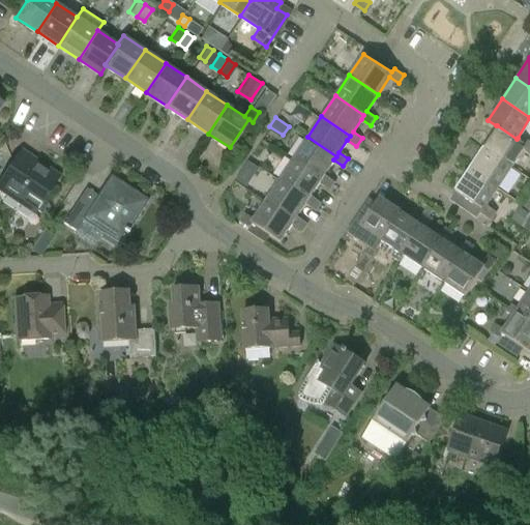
[(497,125),(496,125),(482,145),(511,165),(524,147),(526,143),(525,142),(518,138),(517,139),(497,125)]
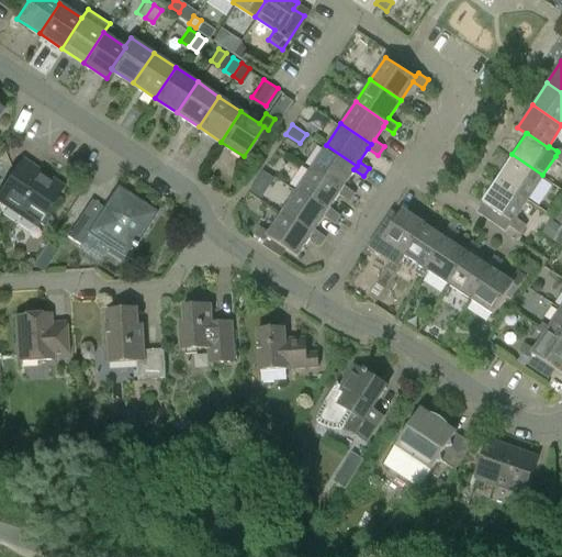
[(326,145),(312,167),(341,188),(339,191),(349,199),(355,190),(345,184),(353,169),(357,166),(326,145)]
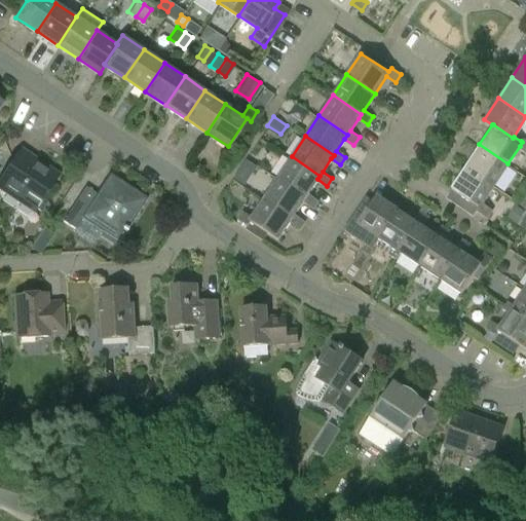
[(479,144),(465,164),(494,184),(508,163),(479,144)]
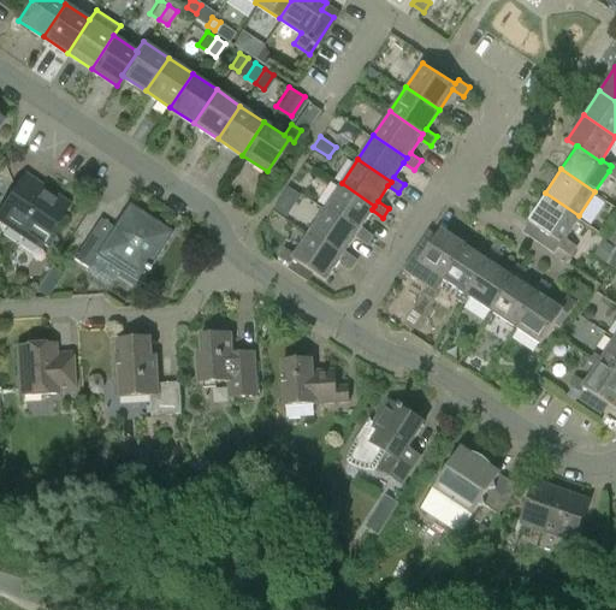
[(25,231),(40,242),(31,254),(33,254),(41,242),(66,205),(47,191),(49,188),(36,179),(23,200),(11,193),(25,172),(24,171),(0,206),(0,218),(23,235),(25,231)]
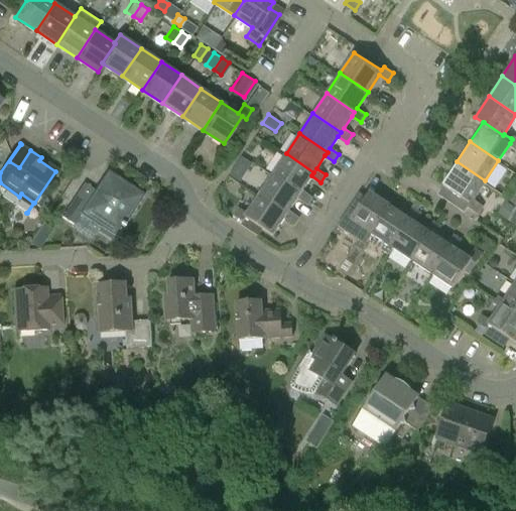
[(252,159),(242,153),(237,159),(247,166),(252,159)]
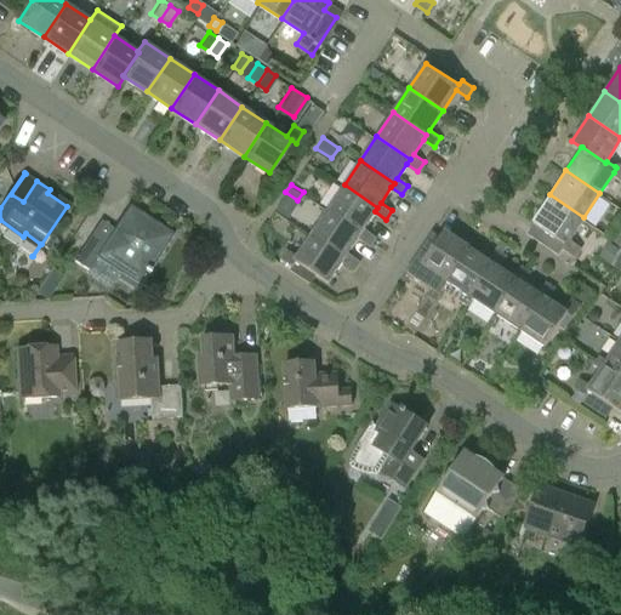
[(377,208),(345,184),(328,209),(362,232),(358,237),(370,244),(376,234),(365,227),(375,211),(377,208)]
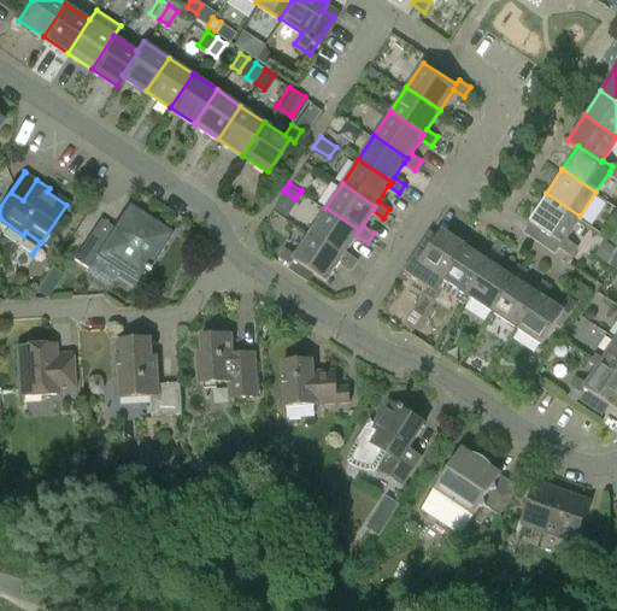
[(566,236),(580,216),(546,193),(529,218),(562,240),(559,245),(570,253),(577,244),(566,236)]
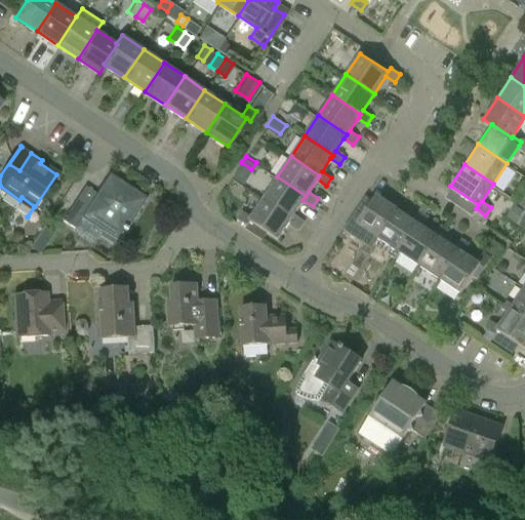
[(147,195),(109,170),(90,199),(79,192),(63,217),(74,226),(81,215),(103,229),(99,233),(114,242),(117,238),(118,239),(147,195)]
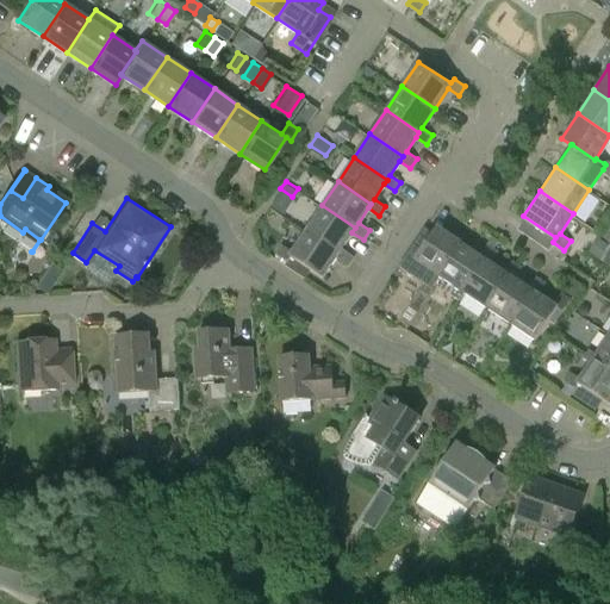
[(322,205),(306,229),(340,251),(336,255),(347,263),(353,254),(342,247),(352,232),(355,228),(322,205)]
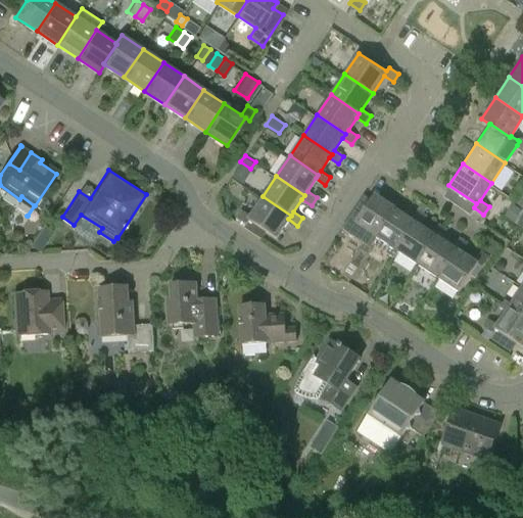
[(522,203),(522,184),(514,198),(522,203)]
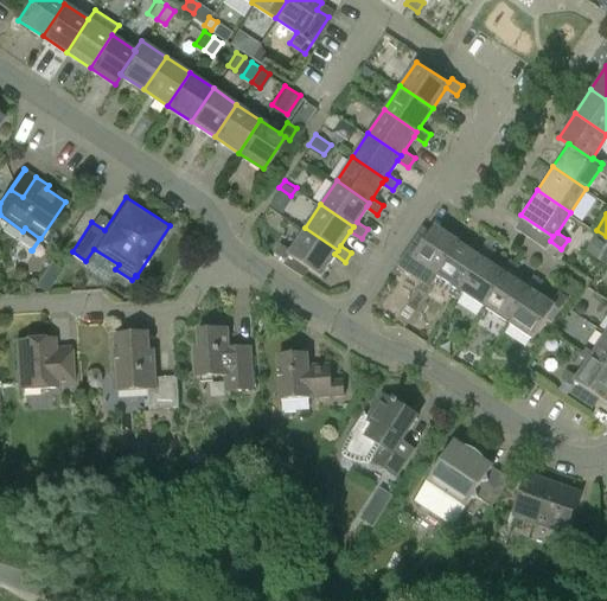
[(430,283),(438,273),(459,240),(435,224),(432,229),(423,223),(397,261),(410,270),(430,283)]
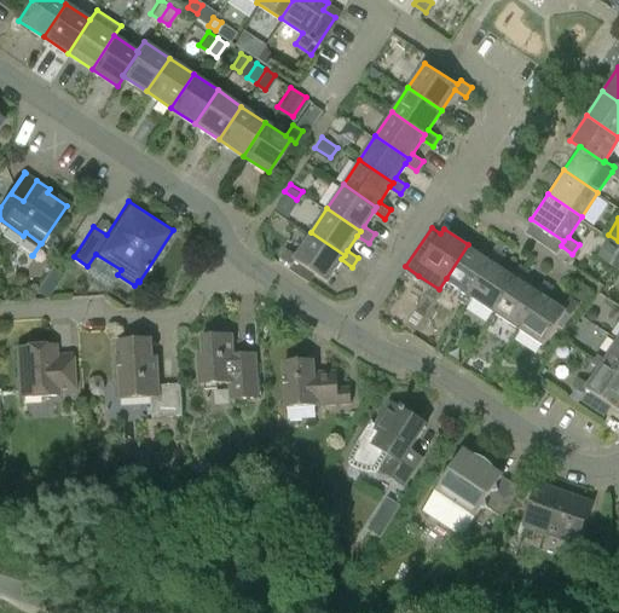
[(345,255),(311,232),(298,253),(287,246),(281,255),(291,264),(289,266),(310,279),(316,272),(328,279),(341,259),(345,255)]
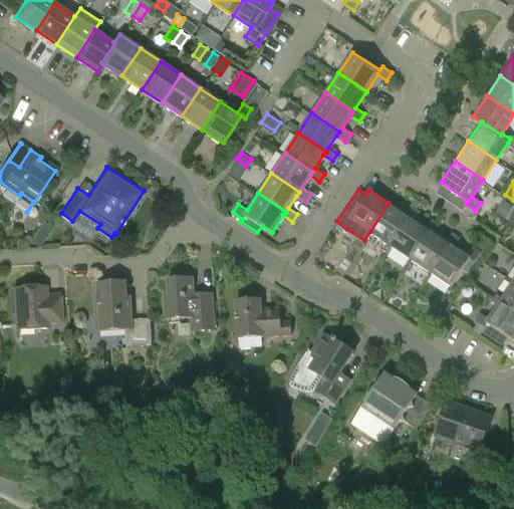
[(411,205),(415,208),(420,200),(415,197),(410,204),(411,205)]
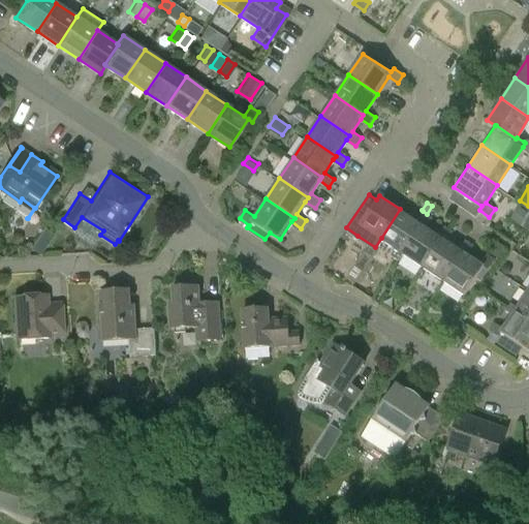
[(510,214),(519,220),(527,208),(519,203),(510,214)]
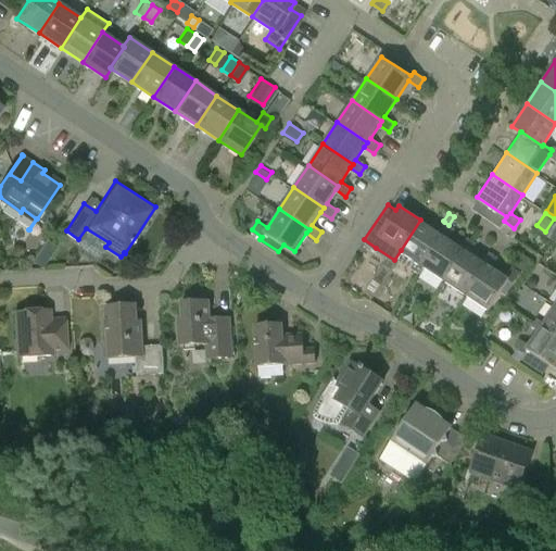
[(420,220),(401,250),(415,259),(411,265),(418,271),(422,264),(442,235),(446,237),(453,227),(449,225),(444,222),(438,232),(420,220)]
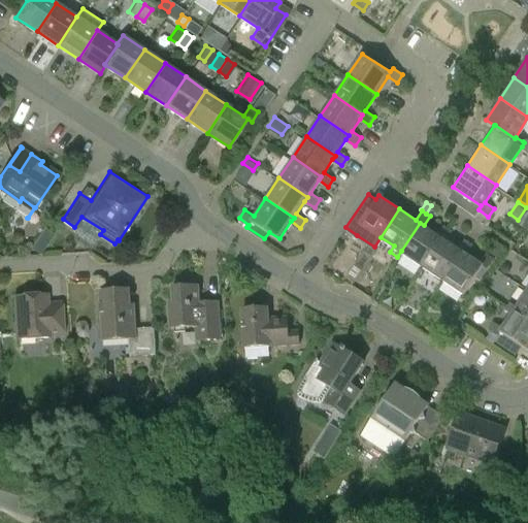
[(401,251),(422,264),(440,236),(444,238),(451,229),(442,224),(436,233),(424,225),(420,223),(401,251)]
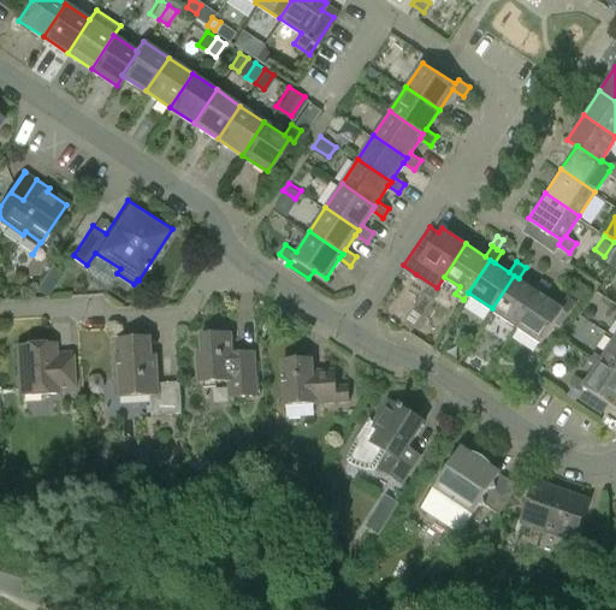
[(49,265),(45,272),(55,279),(61,270),(52,264),(51,262),(49,265)]
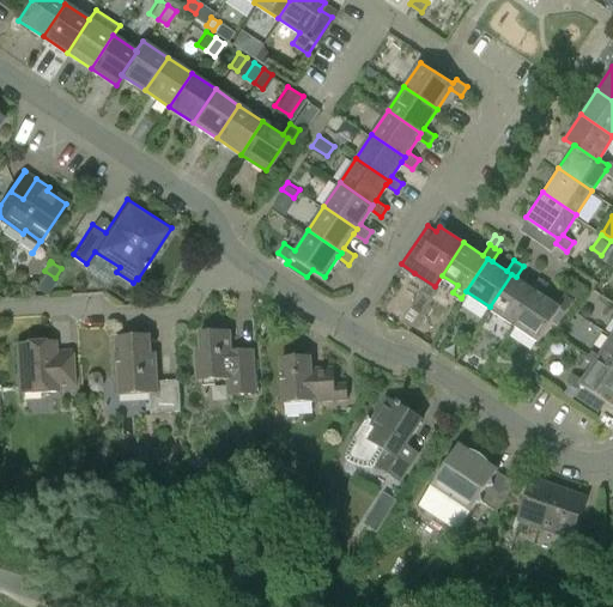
[(490,307),(514,323),(535,290),(540,293),(547,281),(538,275),(530,286),(516,277),(511,274),(490,307)]
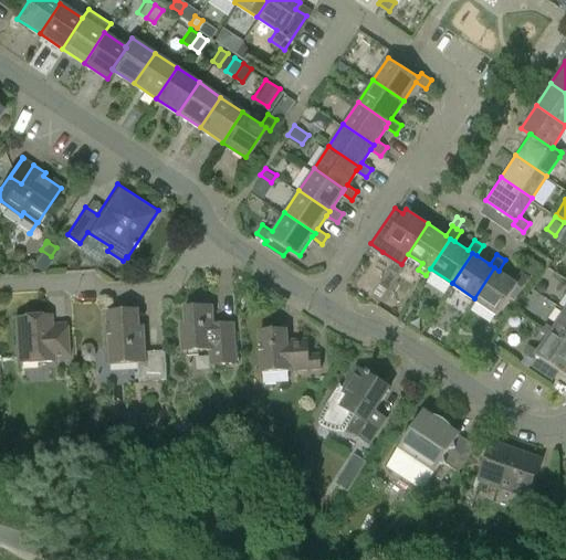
[(513,280),(499,271),(494,267),(474,298),(498,313),(517,284),(522,286),(528,275),(520,270),(513,280)]
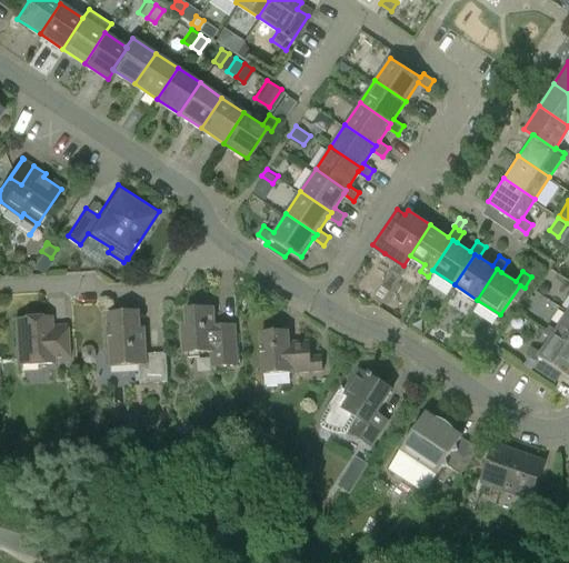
[(238,362),(236,322),(215,323),(213,305),(185,307),(186,324),(181,324),(183,351),(211,349),(211,363),(238,362)]
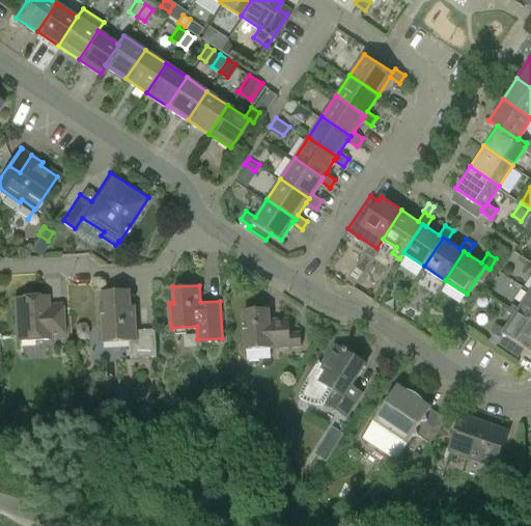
[(512,302),(509,305),(530,319),(530,288),(530,289),(520,306),(512,302)]
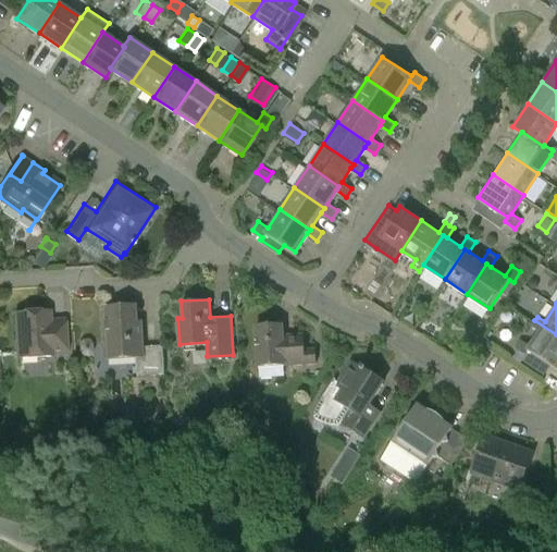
[(137,372),(164,371),(162,343),(143,344),(141,320),(137,320),(136,304),(106,305),(109,356),(136,355),(137,372)]
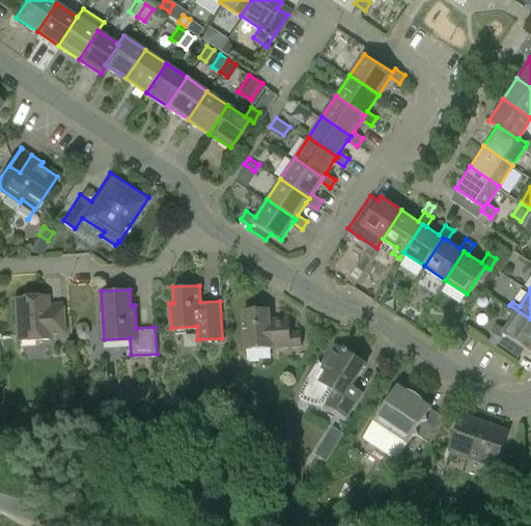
[(15,296),(17,338),(48,337),(48,336),(62,335),(61,305),(47,306),(46,295),(15,296)]
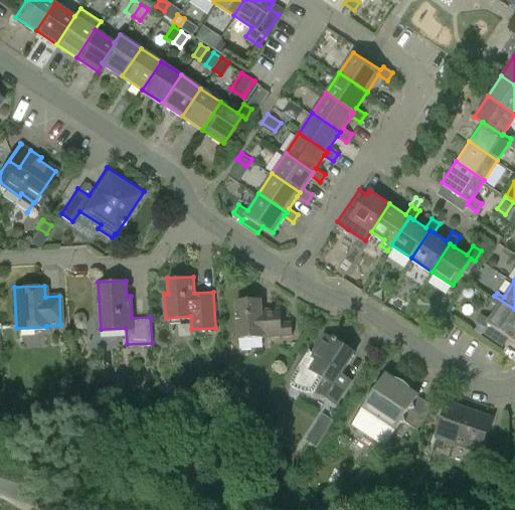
[(481,312),(476,319),(478,321),(486,326),(483,330),(503,343),(508,335),(514,339),(514,309),(494,296),(492,299),(499,304),(490,318),(481,312)]
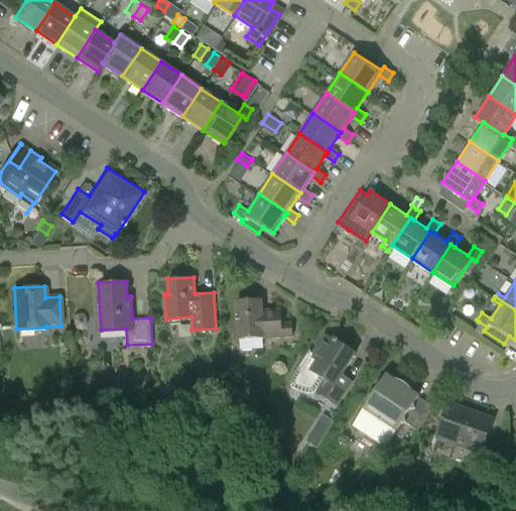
[(261,297),(237,299),(239,338),(263,336),(263,335),(292,334),(292,322),(282,322),(281,307),(261,308),(261,297)]
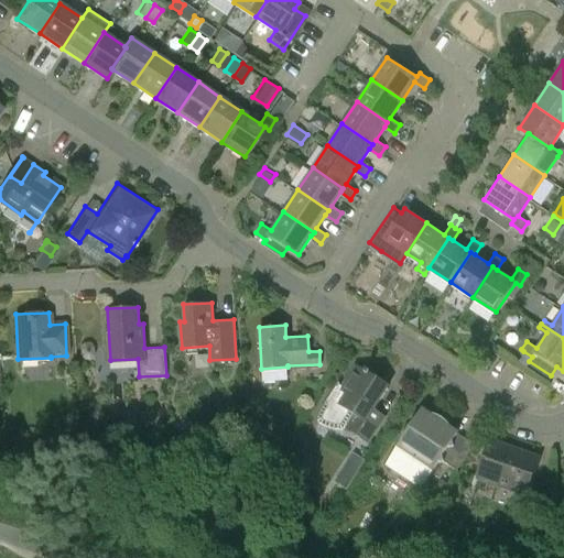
[(89,340),(83,340),(77,346),(77,352),(83,358),(89,358),(95,353),(95,346),(89,340)]
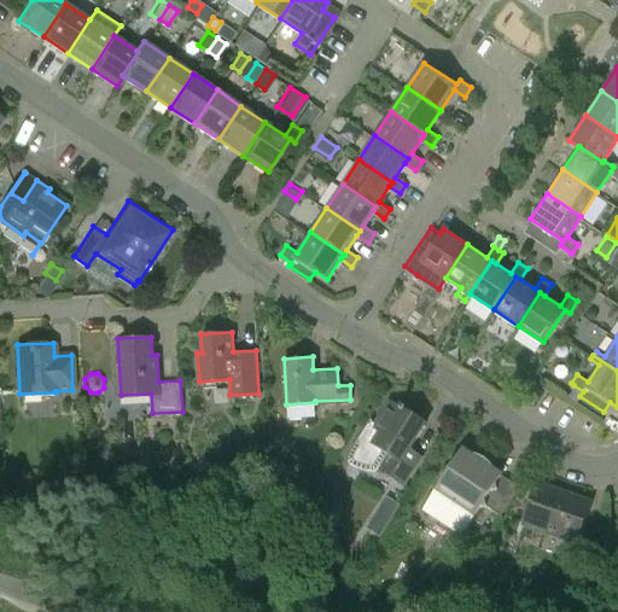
[(389,398),(374,421),(369,419),(355,441),(353,446),(350,449),(349,454),(349,456),(348,461),(349,462),(354,465),(359,466),(361,467),(362,467),(367,468),(373,468),(378,460),(382,464),(379,467),(403,483),(421,455),(409,447),(425,421),(403,408),(404,406),(402,403),(400,406),(389,398)]
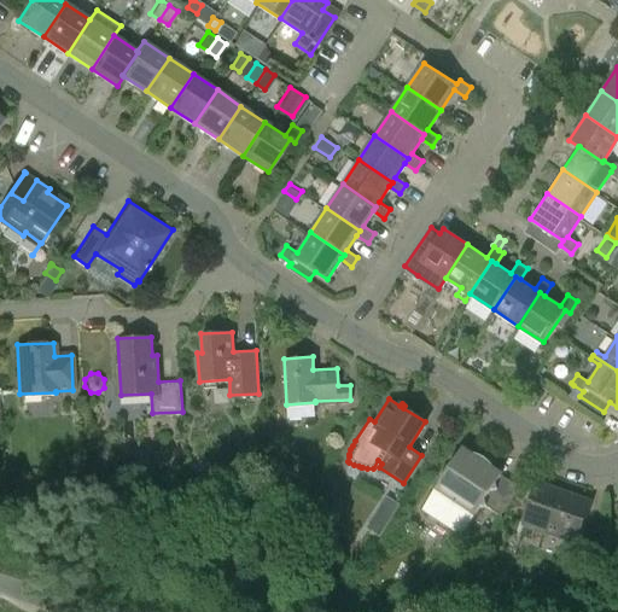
[(501,513),(519,484),(462,447),(458,455),(450,456),(452,462),(447,472),(439,473),(441,479),(423,507),(461,532),(479,505),(487,503),(500,512),(501,513)]
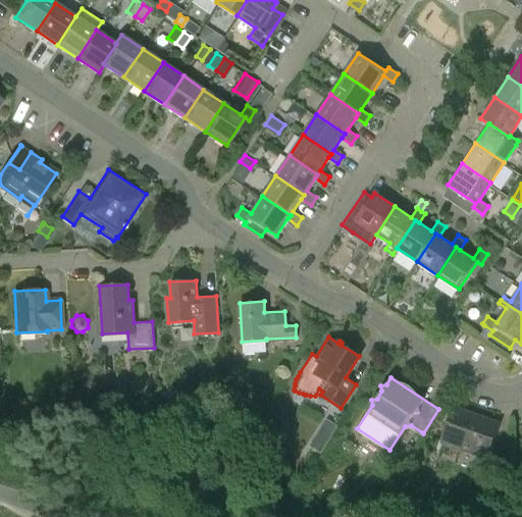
[(488,442),(496,422),(456,408),(445,441),(482,454),(478,464),(492,469),(501,446),(488,442)]
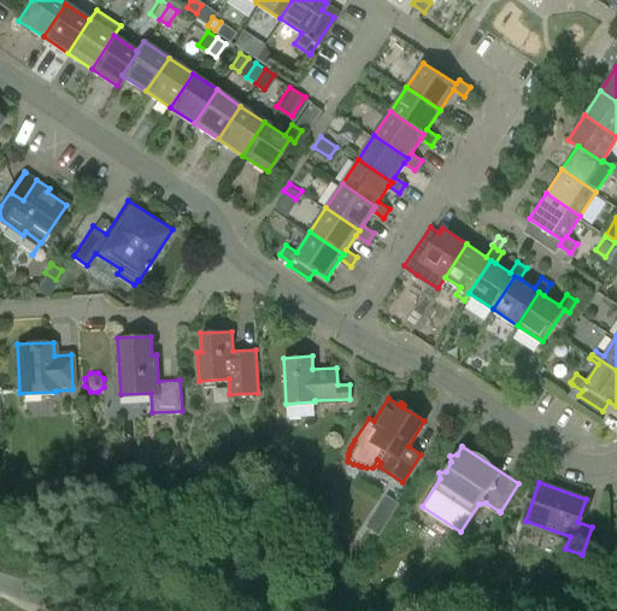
[(388,517),(376,509),(366,523),(378,532),(388,517)]
